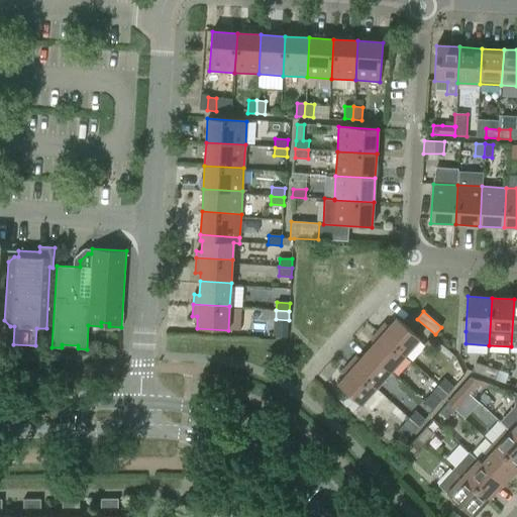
[(385,323),(378,331),(405,355),(420,339),(396,318),(389,326),(385,323)]
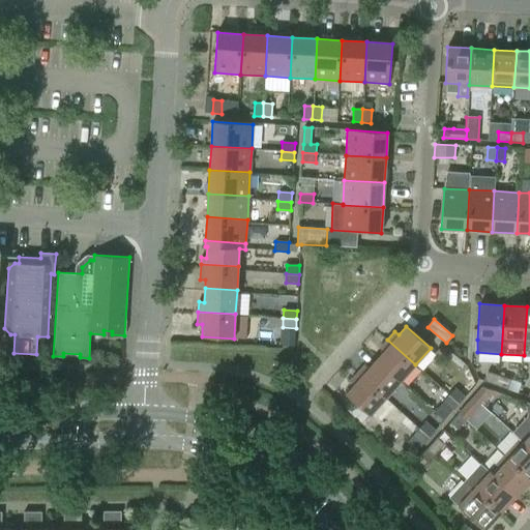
[(383,352),(376,360),(400,381),(415,364),(387,340),(379,348),(383,352)]
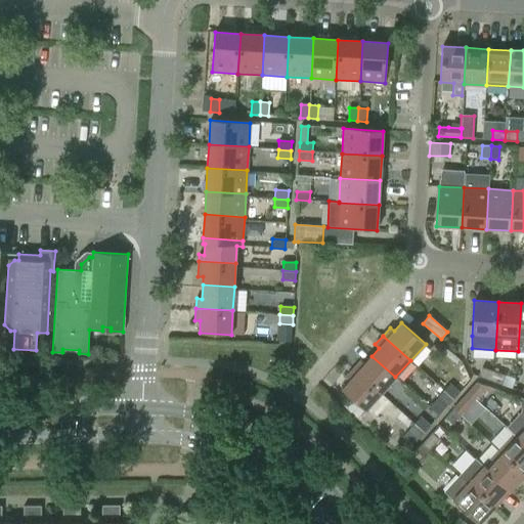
[(353,368),(352,369),(359,377),(380,394),(395,377),(372,356),(364,364),(360,360),(353,368)]
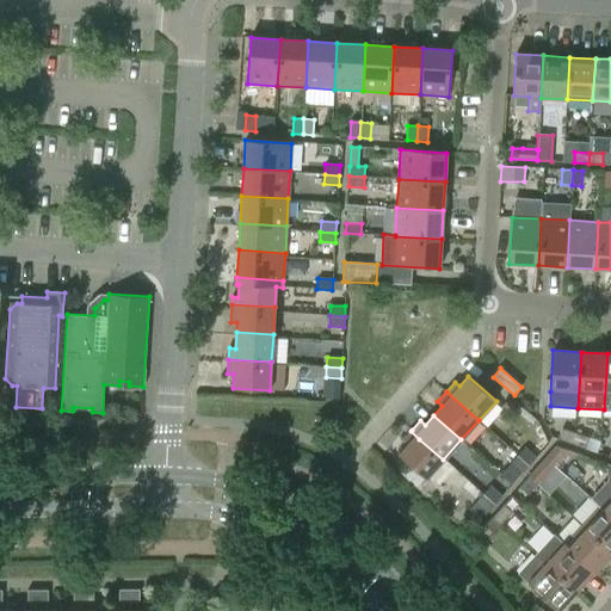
[(572,444),(575,433),(562,429),(559,439),(572,444)]
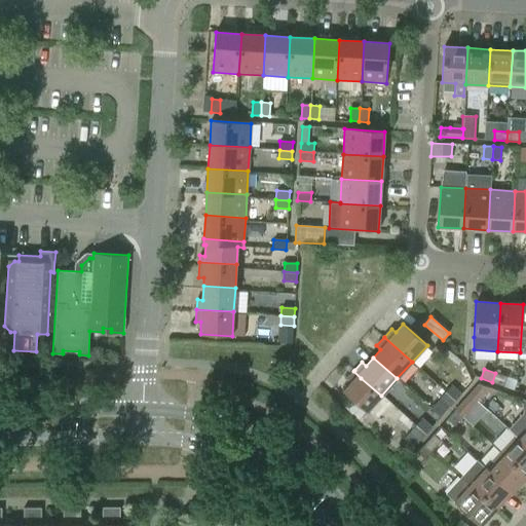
[(361,378),(353,371),(347,378),(351,382),(343,390),(349,397),(340,406),(359,422),(367,413),(376,421),(390,405),(381,396),(361,378)]
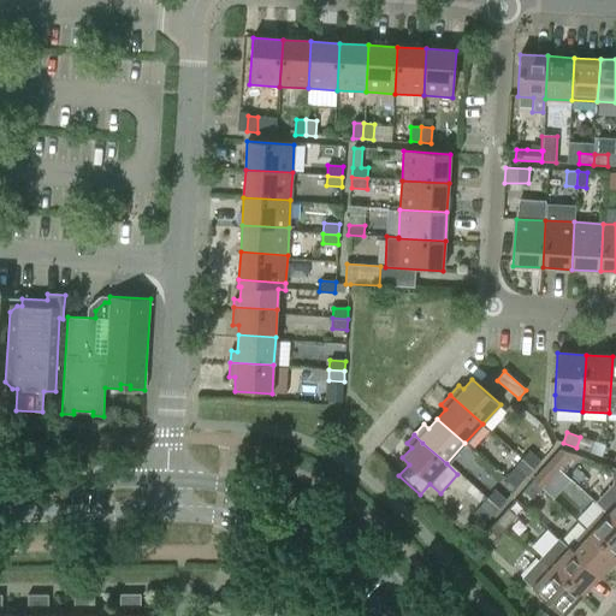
[(580,437),(576,448),(590,452),(593,442),(580,437)]
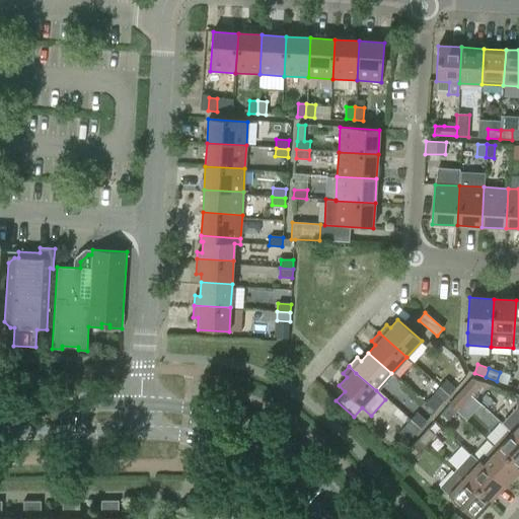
[(463,388),(471,396),(472,395),(475,397),(487,384),(471,379),(463,388)]
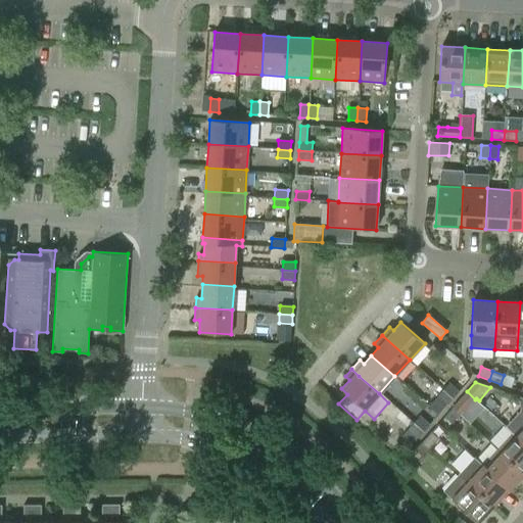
[(443,389),(453,398),(459,392),(448,383),(443,389)]
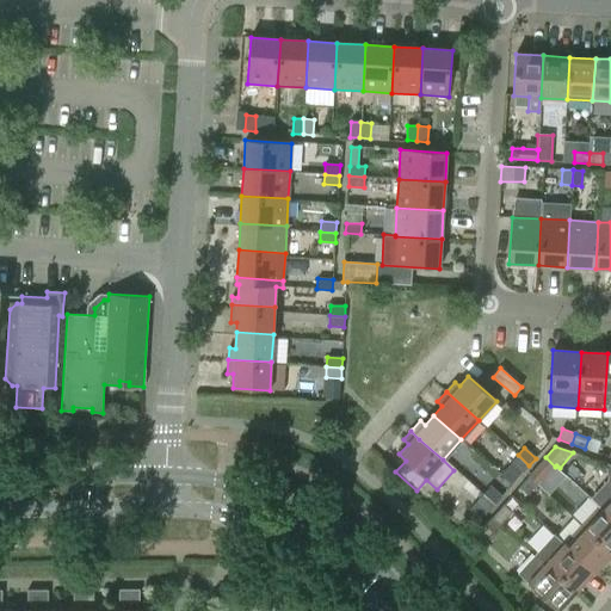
[(529,466),(518,455),(511,463),(522,473),(529,466)]
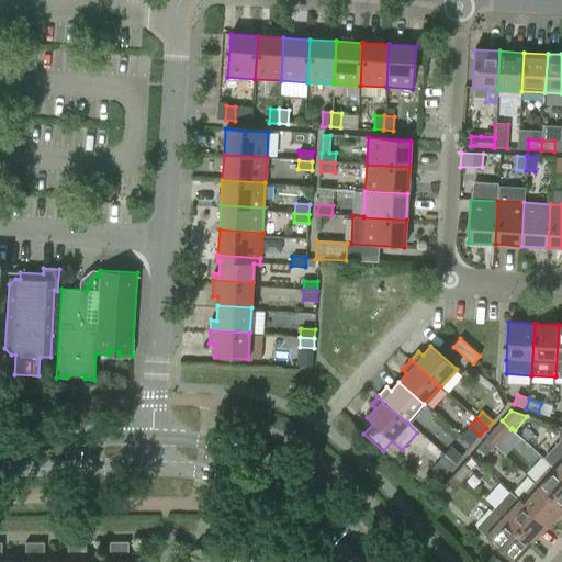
[(494,446),(503,436),(504,437),(510,429),(502,420),(486,438),(494,446)]
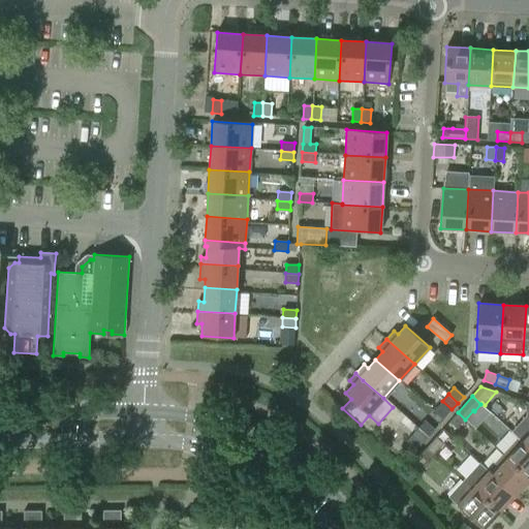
[(528,403),(528,413),(523,421),(512,432),(519,438),(528,447),(528,402),(525,402),(528,403)]
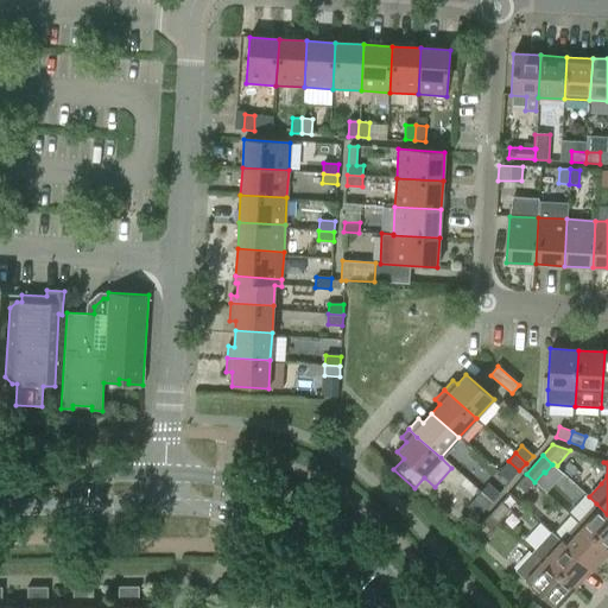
[(534,482),(526,474),(517,486),(525,493),(534,482)]
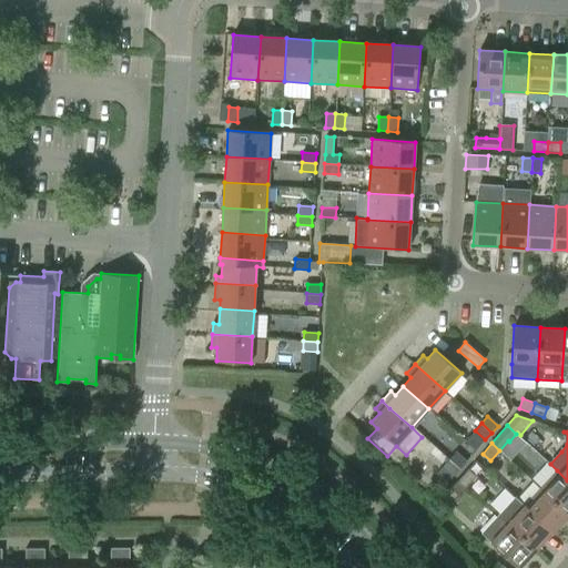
[(448,460),(459,469),(466,462),(456,452),(448,460)]
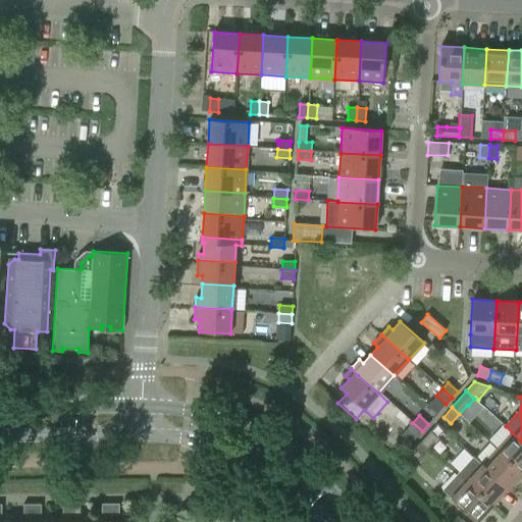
[(422,431),(412,423),(401,435),(410,445),(416,437),(417,437),(422,431)]
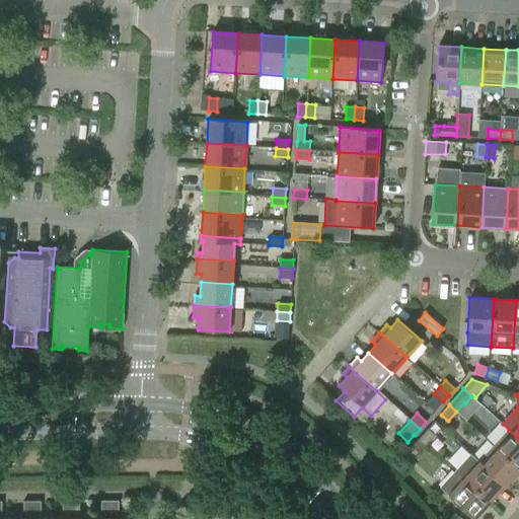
[(420,438),(427,444),(435,435),(428,429),(420,438)]
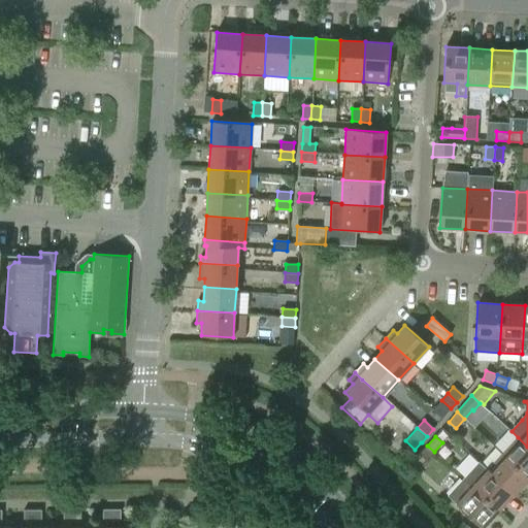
[(527,477),(527,447),(518,437),(502,454),(527,477)]
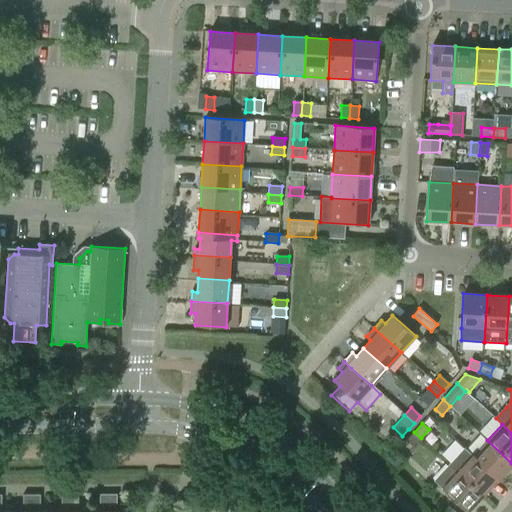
[(421,438),(414,432),(406,441),(413,447),(421,438)]
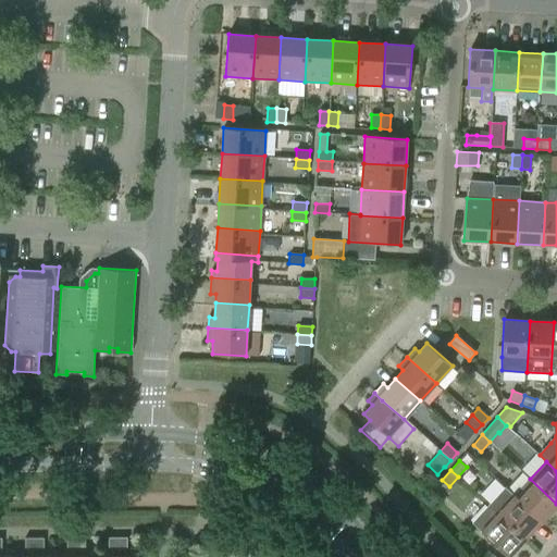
[(542,522),(556,505),(556,504),(530,479),(515,496),(514,496),(542,522)]
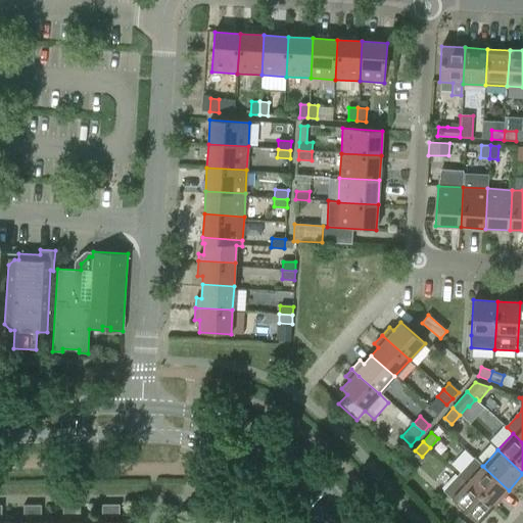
[(494,507),(509,490),(482,466),(483,466),(474,457),(459,474),(494,507)]
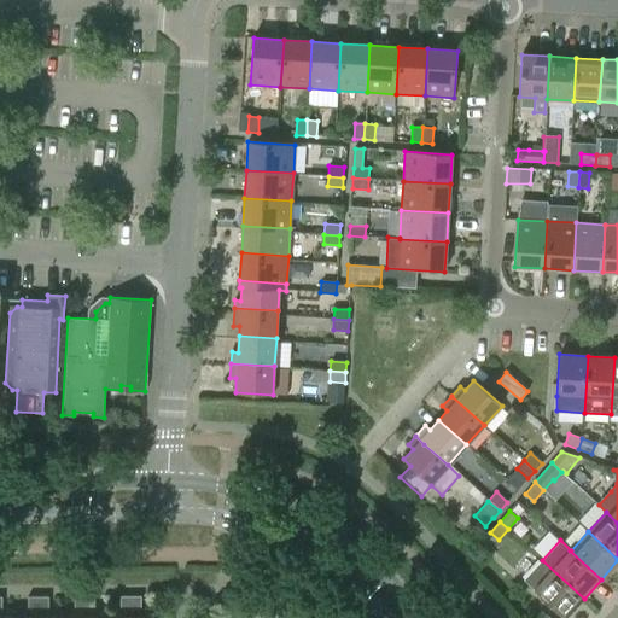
[(564,617),(565,617),(584,599),(542,560),(523,579),(564,617)]
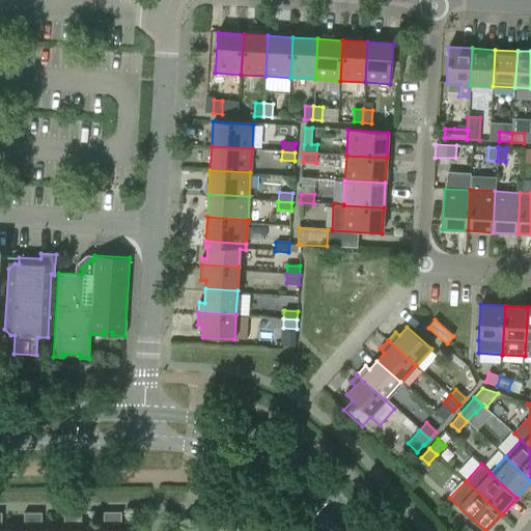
[(33,525),(32,512),(24,512),(24,523),(26,525),(33,525)]
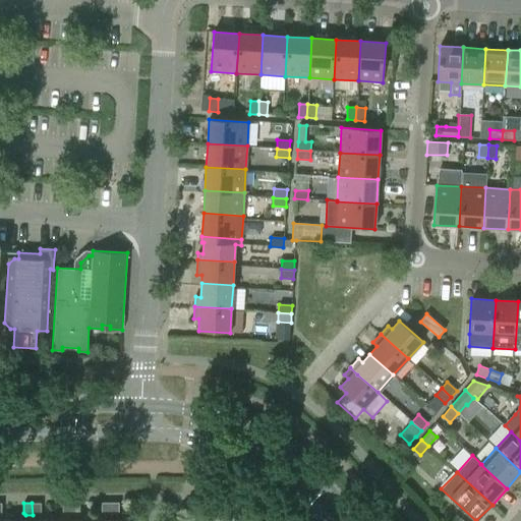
[(32,503),(33,515),(38,515),(41,513),(41,503),(32,503)]
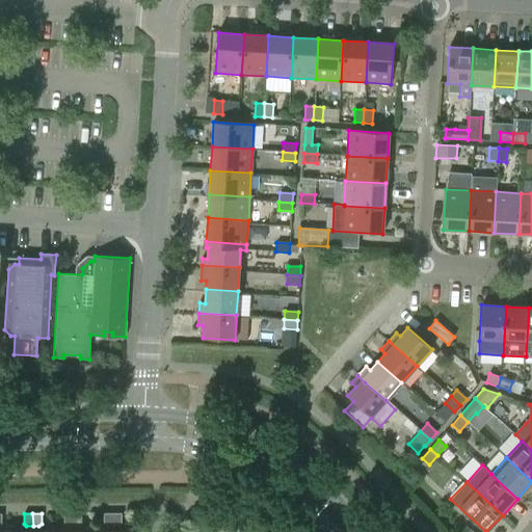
[(73,526),(73,513),(63,513),(63,524),(67,526),(73,526)]
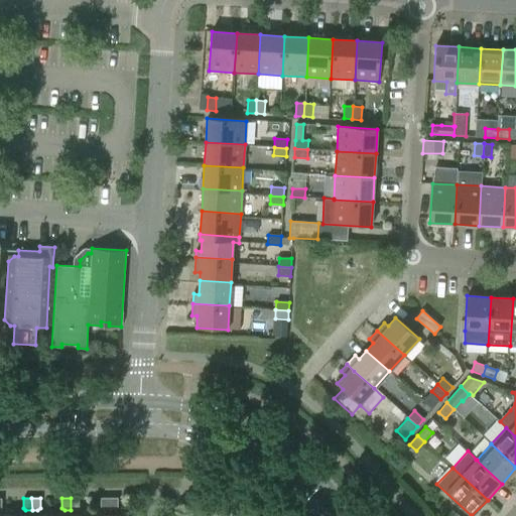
[(71,498),(71,510),(77,510),(79,507),(79,498),(71,498)]
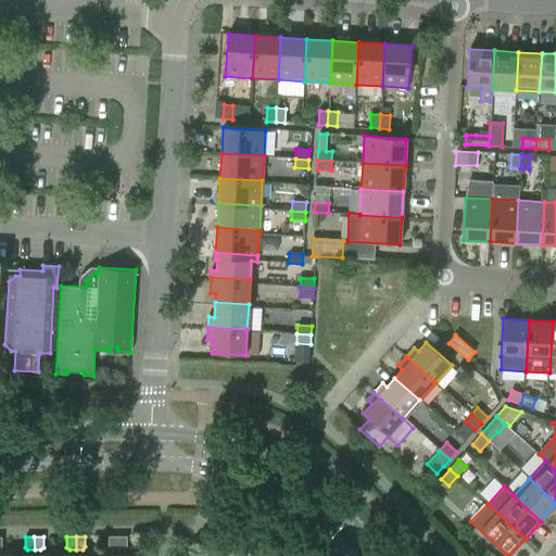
[(117,550),(117,536),(108,536),(109,546),(111,550),(117,550)]
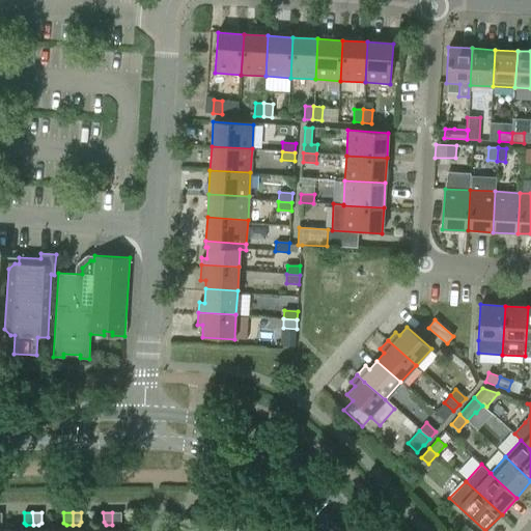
[(112,512),(112,525),(118,525),(121,522),(121,512),(112,512)]
